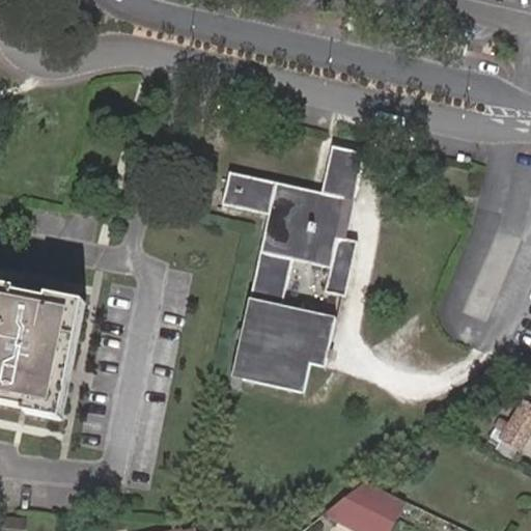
[(326,290),(342,295),(346,296),(353,272),(360,241),(348,238),(339,235),(348,198),(357,200),(364,169),(368,154),(337,146),(334,158),(327,191),(234,170),(226,202),(270,213),(232,375),(304,392),(310,363),(313,364),(325,366),(335,317),(333,316),(283,306),(295,259),(331,268),(326,290)]
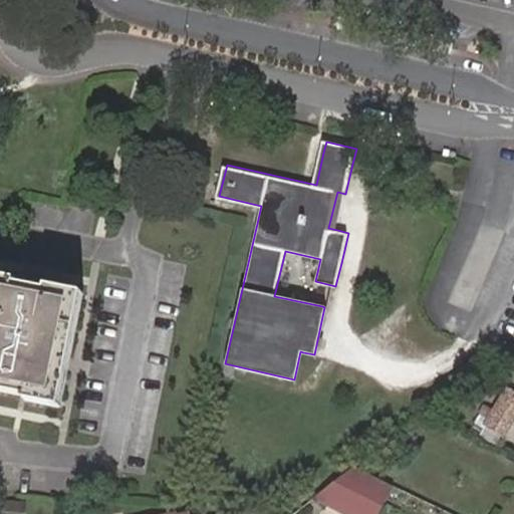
[(337,230),(345,194),(337,192),(328,228),(337,230)]
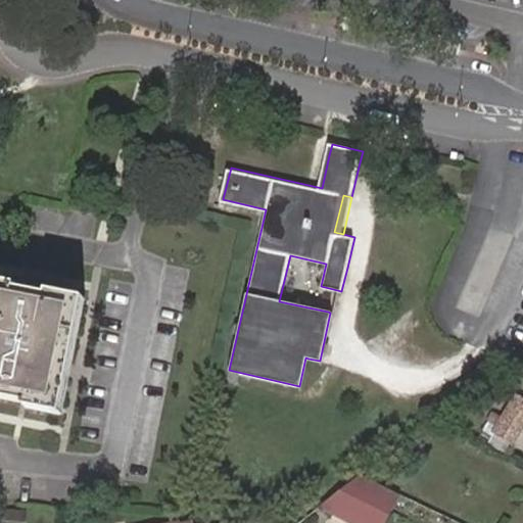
[(0,282),(0,397),(25,402),(24,409),(54,415),(77,298),(47,292),(46,299),(34,299),(30,296),(14,293),(16,286),(0,282)]
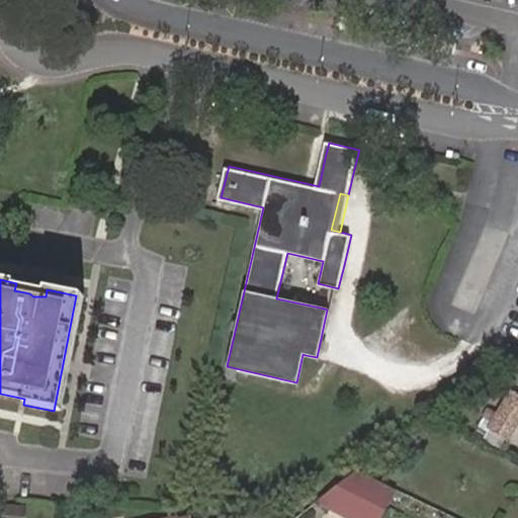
[(85,297),(76,295),(54,411),(63,413),(85,297)]
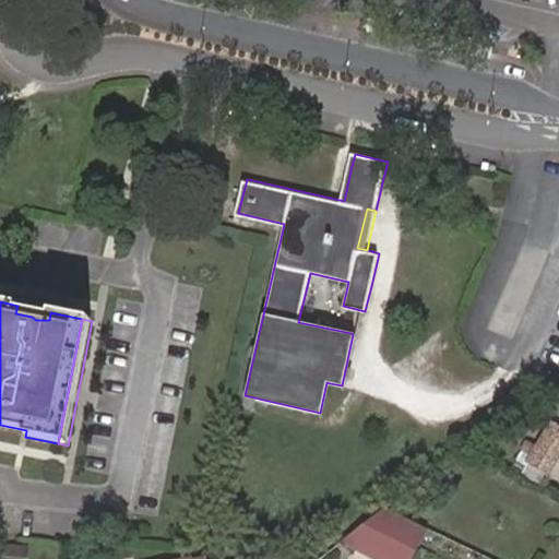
[(558,427),(552,424),(538,444),(533,453),(521,471),(540,484),(558,455),(558,427)]
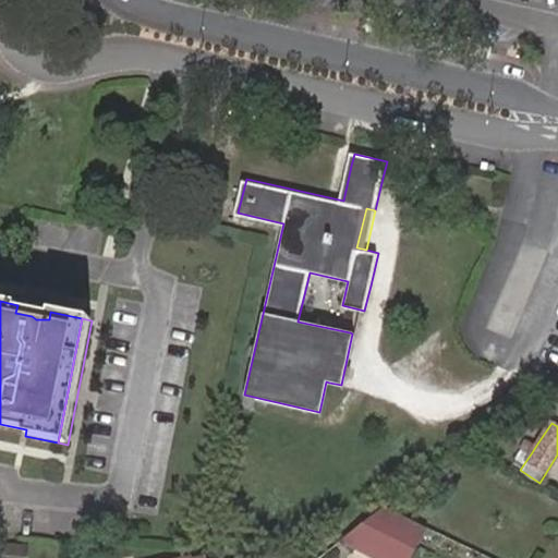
[(532,452),(537,444),(528,437),(521,446),(532,452)]
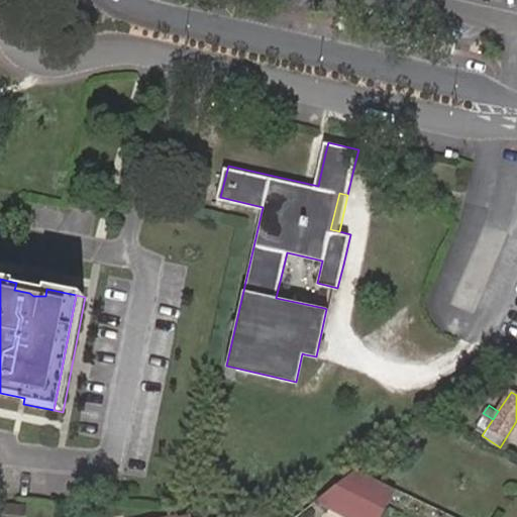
[(378,516),(393,489),(357,471),(318,501),(346,516),(378,516)]
